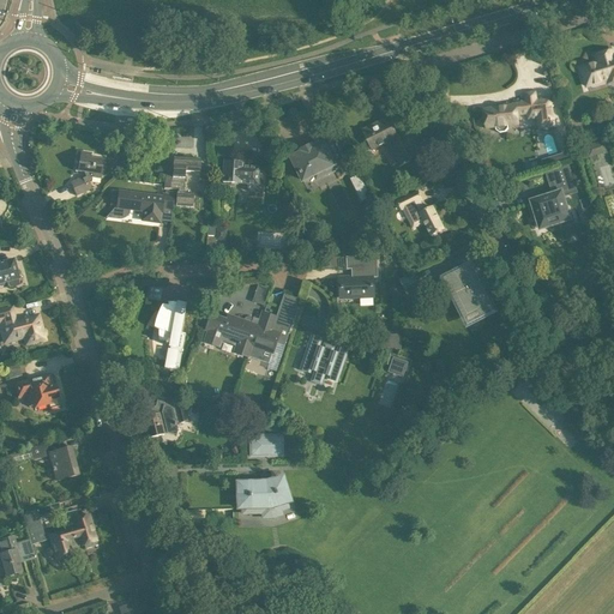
[(581,68),(587,86),(590,86),(593,88),(602,85),(603,82),(608,80),(607,77),(613,76),(613,77),(613,53),(613,52),(596,56),(599,64),(581,68)]
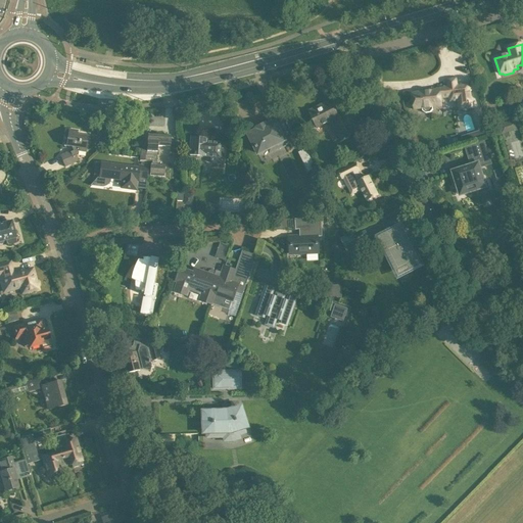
[(436,90),(412,93),(414,109),(422,108),(422,111),(425,113),(430,112),(433,110),(432,107),(442,106),(441,98),(458,96),(459,109),(472,107),(469,85),(457,86),(456,79),(447,80),(448,87),(436,89),(436,90)]
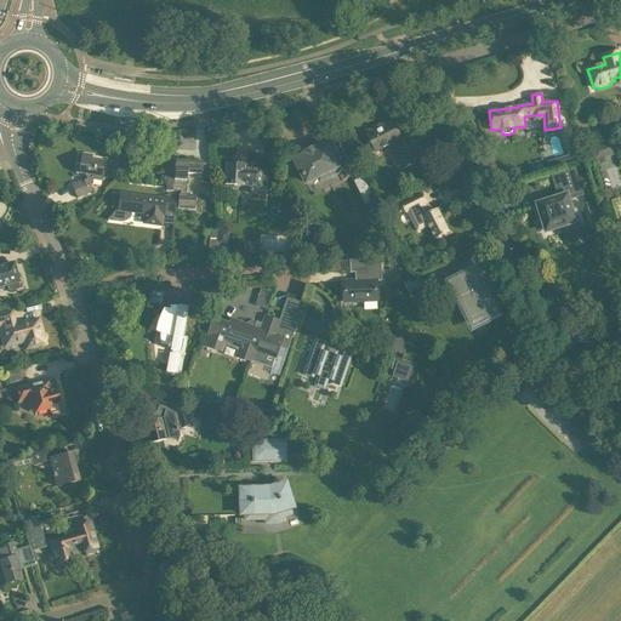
[(403,124),(396,109),(382,117),(386,123),(366,132),(376,152),(391,146),(403,170),(405,169),(415,164),(406,148),(402,140),(403,140),(396,126),(403,124)]
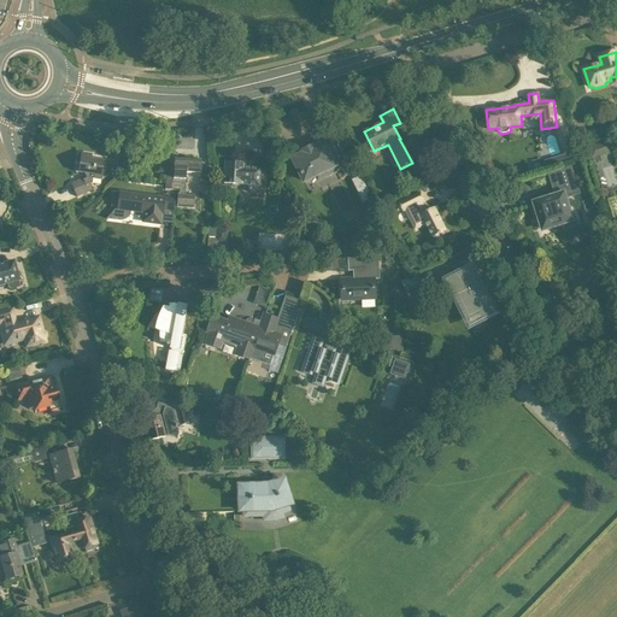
[(568,129),(558,131),(563,148),(573,146),(568,129)]
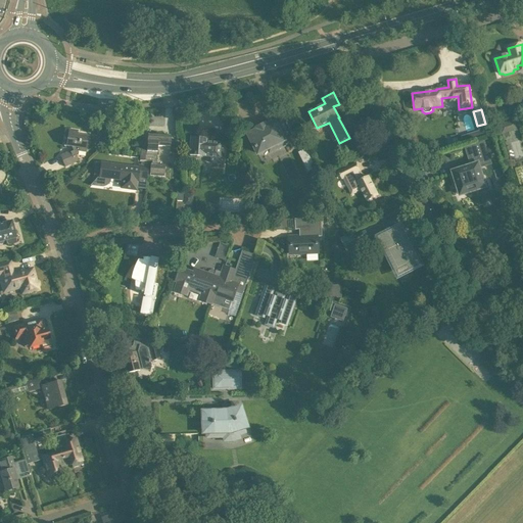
[(251,142),(250,142),(253,147),(256,153),(282,141),(284,144),(296,138),(292,128),(279,135),(274,123),(265,127),(264,125),(255,129),(256,131),(247,135),(251,142)]
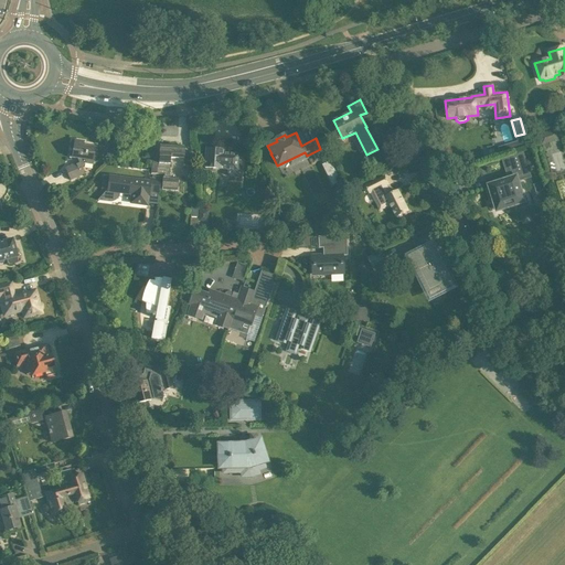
[(550,172),(564,169),(564,158),(561,134),(543,137),(550,172)]
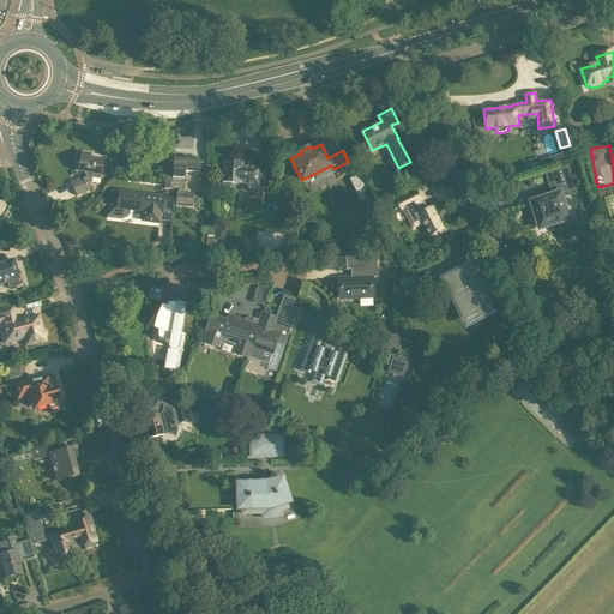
[(85,176),(70,184),(76,197),(91,190),(89,182),(91,178),(101,180),(104,156),(80,152),(79,163),(77,162),(74,172),(84,173),(85,176)]
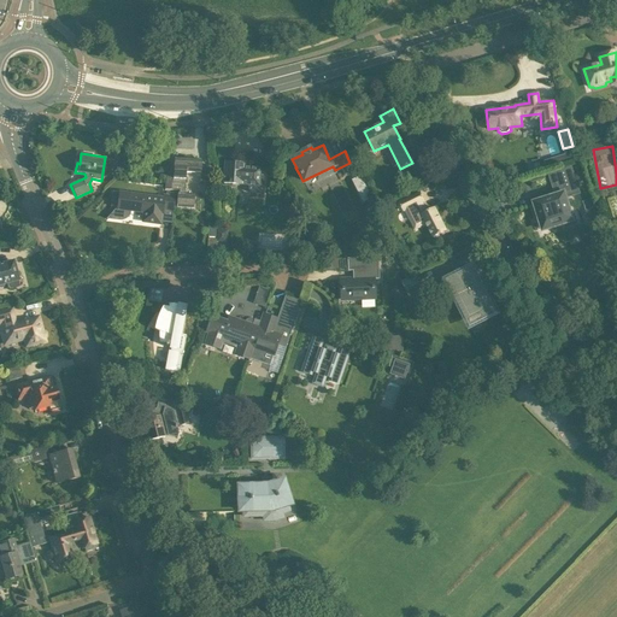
[(210,182),(210,165),(201,164),(201,160),(174,159),(172,178),(165,178),(164,191),(178,192),(178,194),(186,194),(187,177),(186,177),(186,174),(191,174),(191,172),(200,174),(200,182),(210,182)]
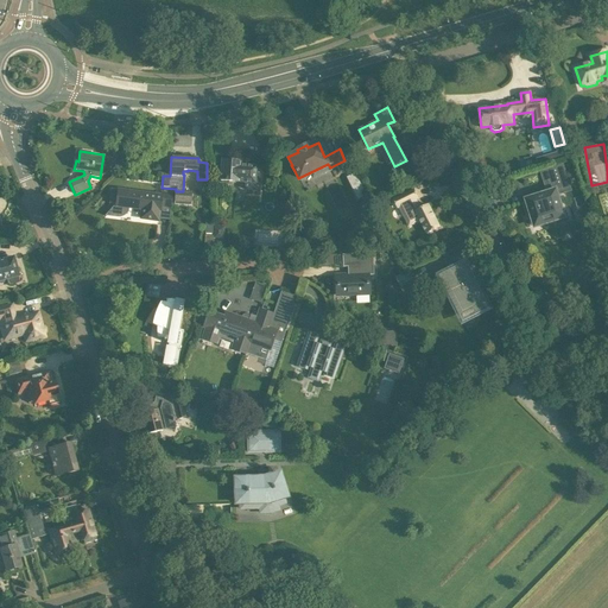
[(245,190),(257,190),(258,175),(255,173),(255,166),(239,165),(239,162),(221,160),(220,181),(245,183),(245,190)]
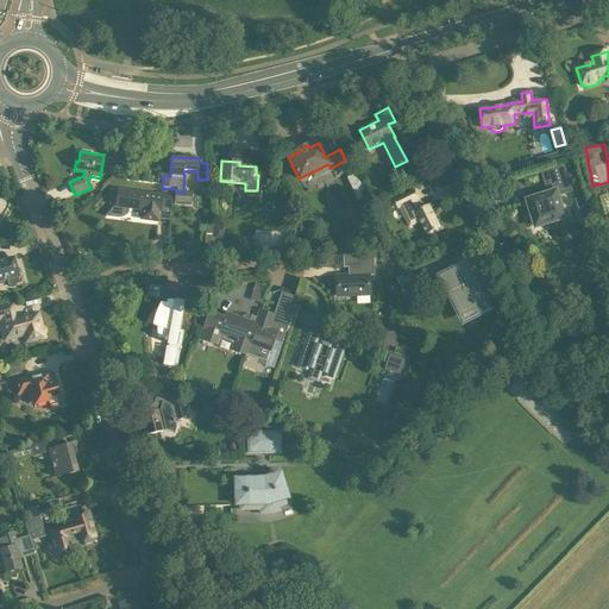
[(558,225),(570,220),(566,213),(564,214),(558,194),(572,189),(564,165),(541,173),(545,182),(547,181),(551,193),(527,200),(528,202),(525,203),(528,215),(532,214),(535,227),(557,221),(558,225)]
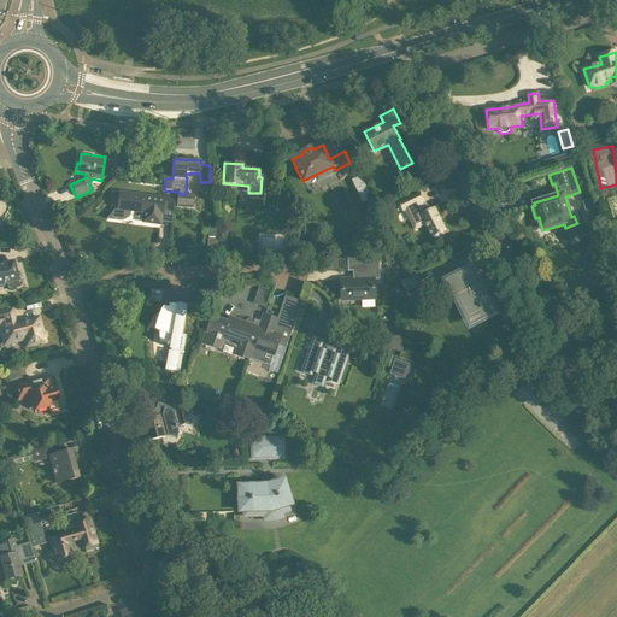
[(174,212),(175,197),(164,195),(164,199),(119,193),(119,194),(115,193),(112,206),(117,206),(117,210),(144,213),(144,219),(144,222),(154,223),(154,222),(160,222),(163,211),(174,212)]
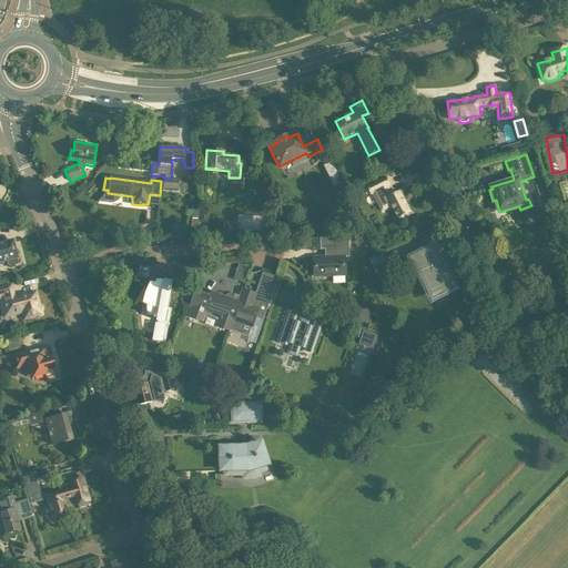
[(372,195),(373,194),(382,212),(393,206),(398,219),(411,213),(401,192),(393,195),(388,186),(391,185),(386,178),(367,186),(372,195)]
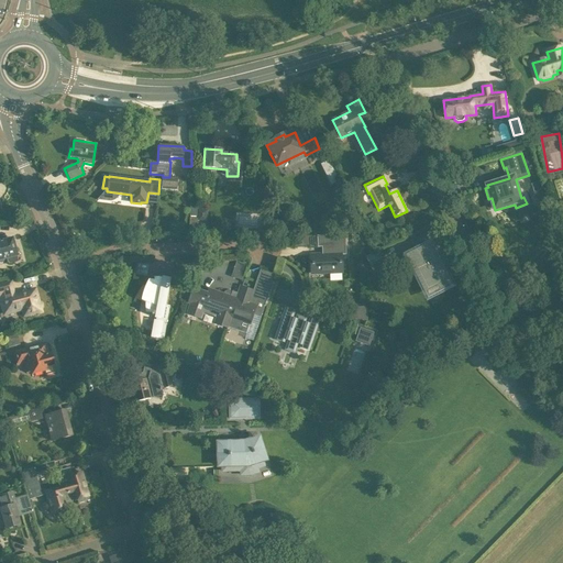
[(161,189),(177,190),(177,177),(169,177),(163,177),(162,177),(161,189)]
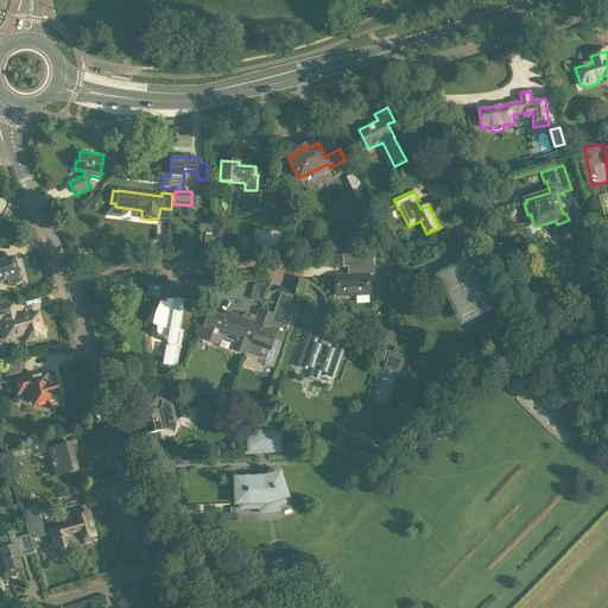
[(215,223),(215,238),(225,238),(225,225),(215,223)]
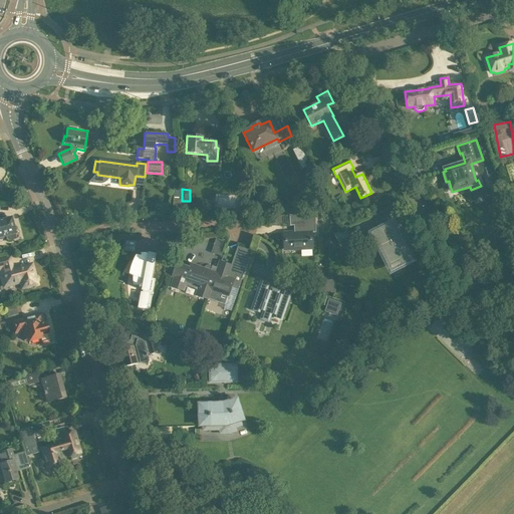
[(252,210),(253,198),(245,198),(244,209),(252,210)]
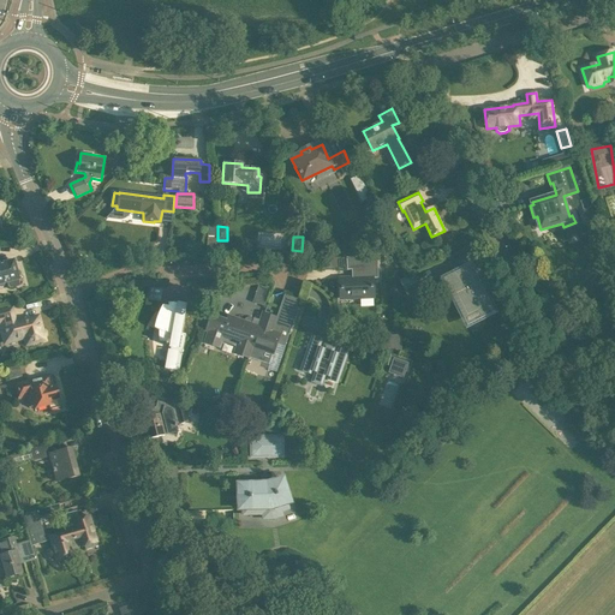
[(365,257),(346,257),(346,270),(354,270),(356,279),(340,280),(341,298),(351,298),(352,299),(360,299),(360,298),(372,297),(371,279),(377,279),(376,257),(365,258),(365,257)]
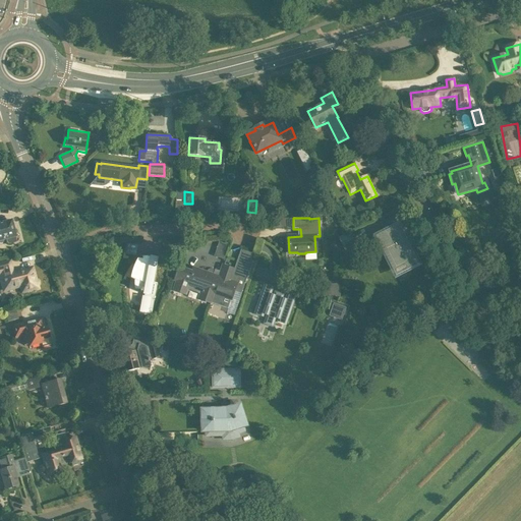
[(14,229),(13,229),(11,221),(0,224),(0,243),(1,243),(2,243),(3,242),(3,241),(3,240),(15,236),(14,235),(15,234),(16,233),(16,232),(16,231),(16,230),(15,229),(14,229)]
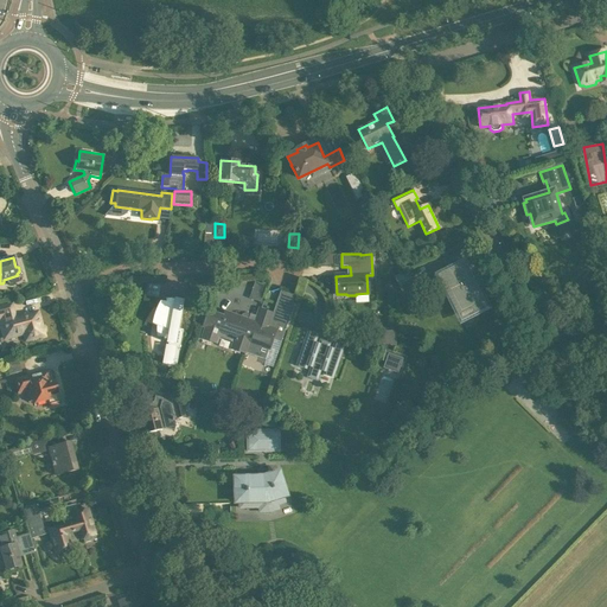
[(439,275),(455,307),(458,314),(472,306),(475,312),(487,305),(472,275),(467,278),(461,264),(439,275)]
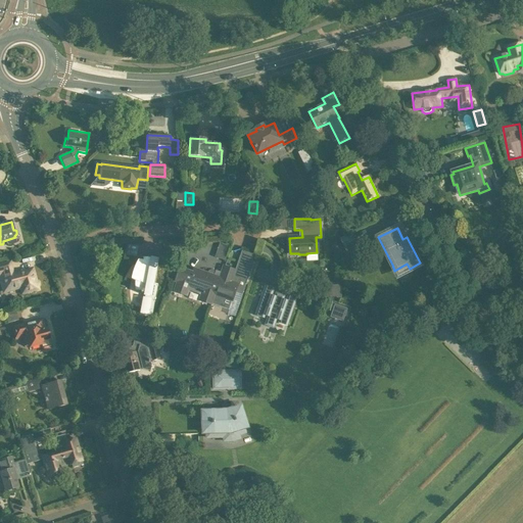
[(340,239),(351,262),(364,255),(351,233),(340,239)]
